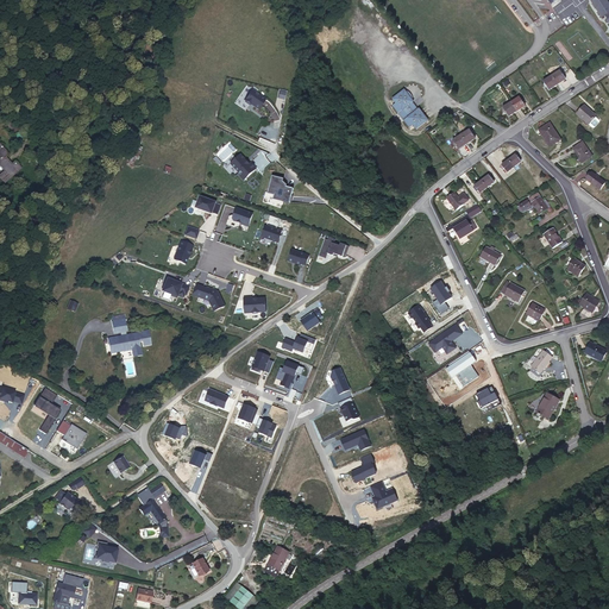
[(608,4),(606,0),(590,0),(602,17),(604,16),(608,19),(607,20),(608,23),(608,4)]
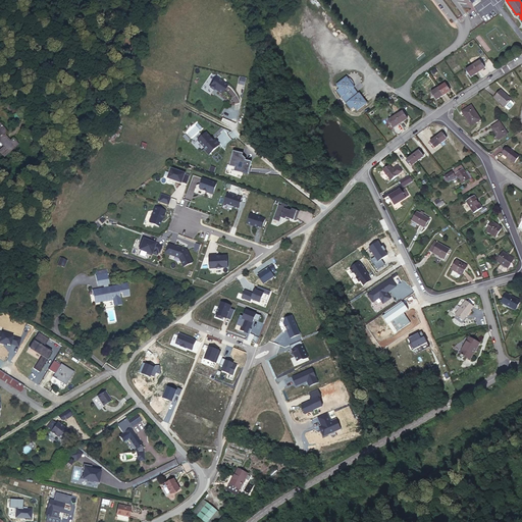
[(485,68),(480,60),(473,65),(478,72),(485,68)]
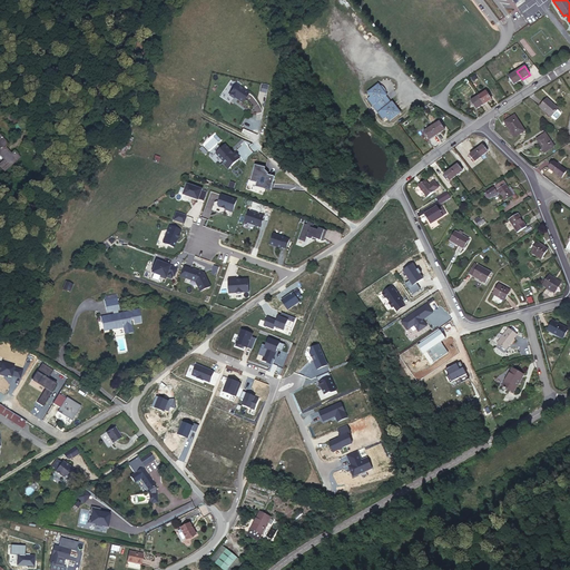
[(522,79),(517,71),(509,77),(514,85),(522,79)]
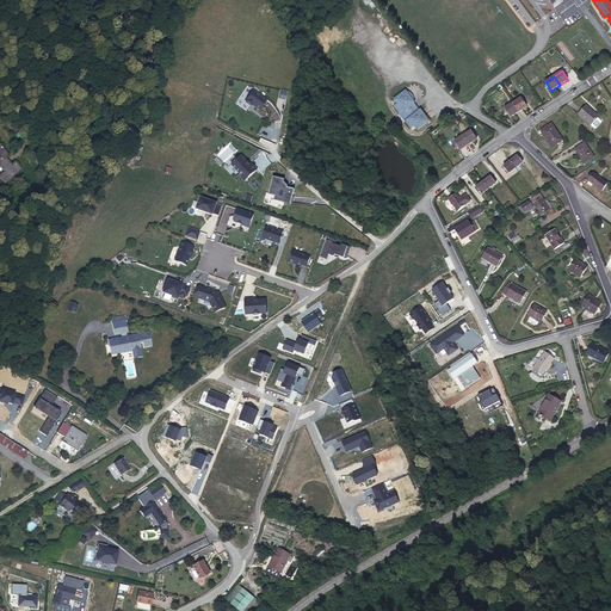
[(419,110),(414,103),(415,102),(414,102),(414,99),(413,97),(412,94),(408,92),(406,91),(406,90),(394,99),(397,103),(396,104),(394,106),(411,128),(414,125),(418,130),(430,121),(420,109),(419,110)]
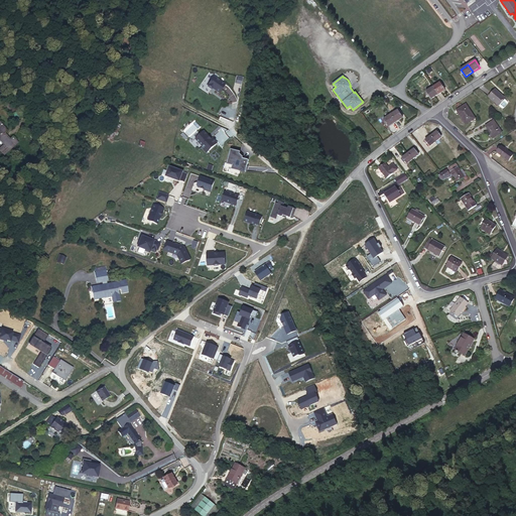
[(225,84),(214,77),(208,86),(209,86),(208,87),(211,90),(212,89),(213,89),(216,90),(215,91),(219,93),(225,84)]
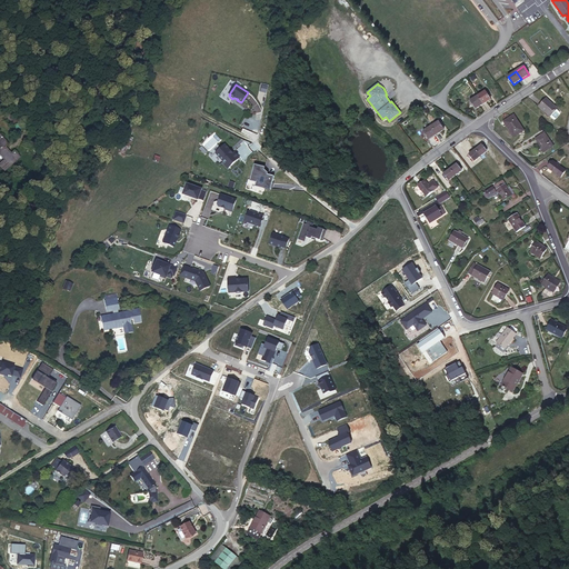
[(490,99),(486,90),(477,96),(482,103),(490,99)]
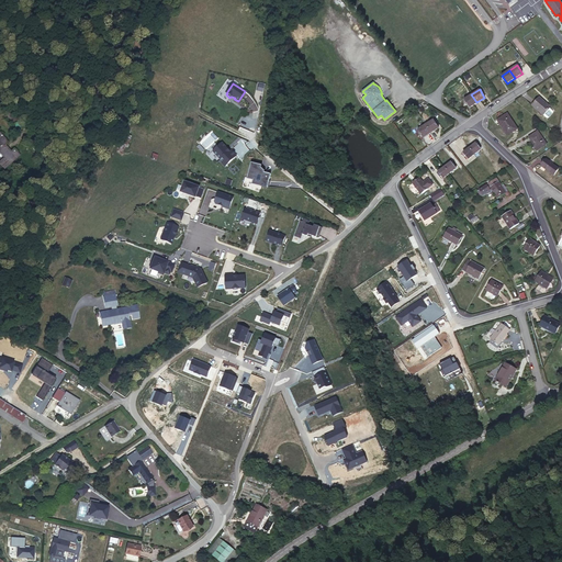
[(476,102),(471,94),(463,100),(469,108),(476,102)]
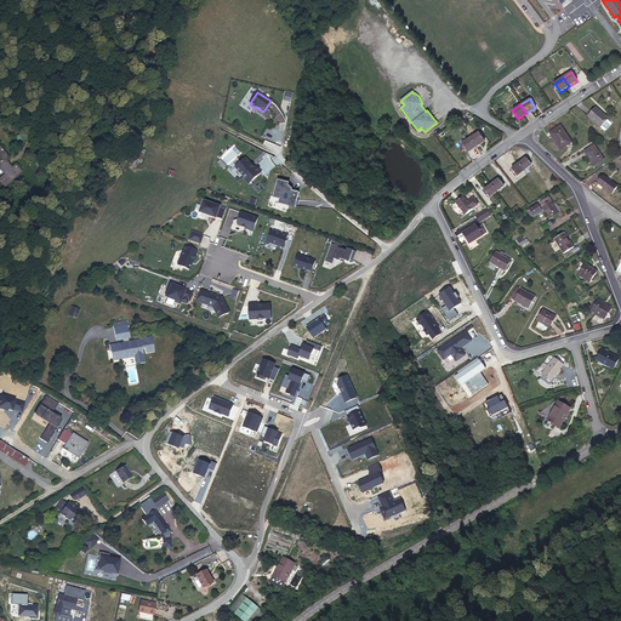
[(608,119),(602,114),(603,113),(596,107),(587,117),(600,127),(608,120),(608,119)]
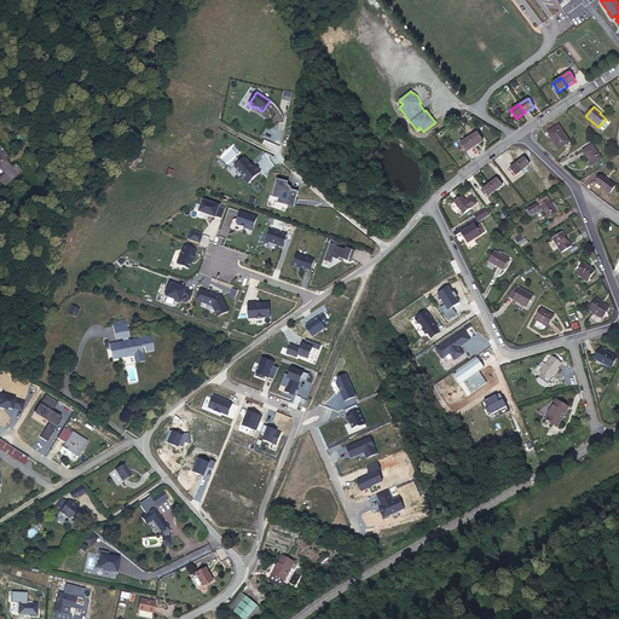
[(606,120),(599,127),(602,129),(603,129),(609,125),(609,122),(606,120)]
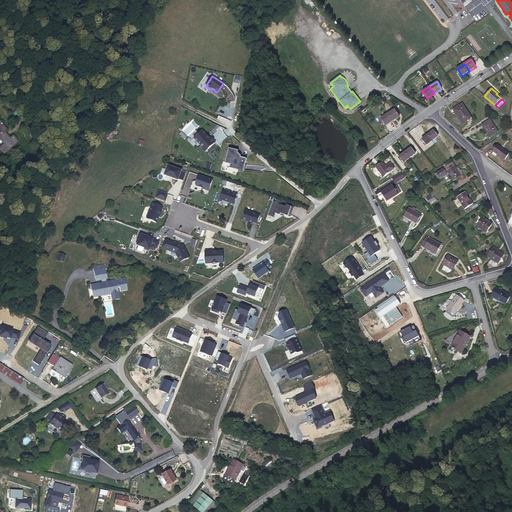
[(458,106),(459,107),(454,111),(462,123),(471,117),(462,103),(458,106)]
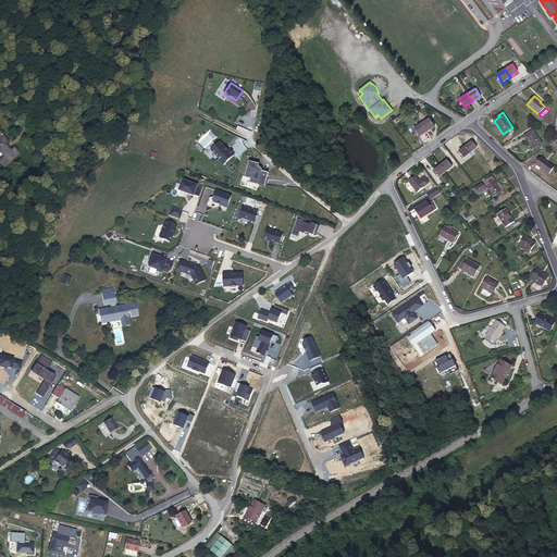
[(434,126),(430,119),(422,123),(426,132),(434,126)]
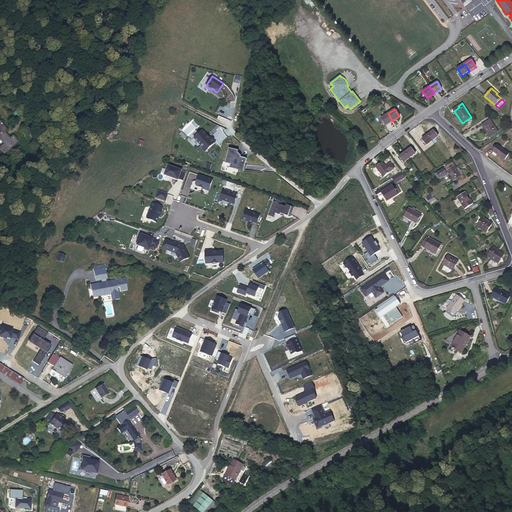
[(392,121),(388,113),(380,118),(385,125),(392,121)]
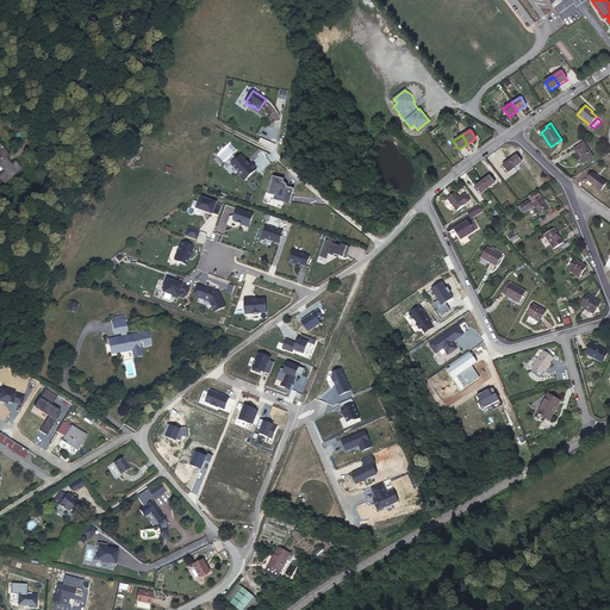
[(593,156),(584,142),(573,148),(584,163),(593,156)]
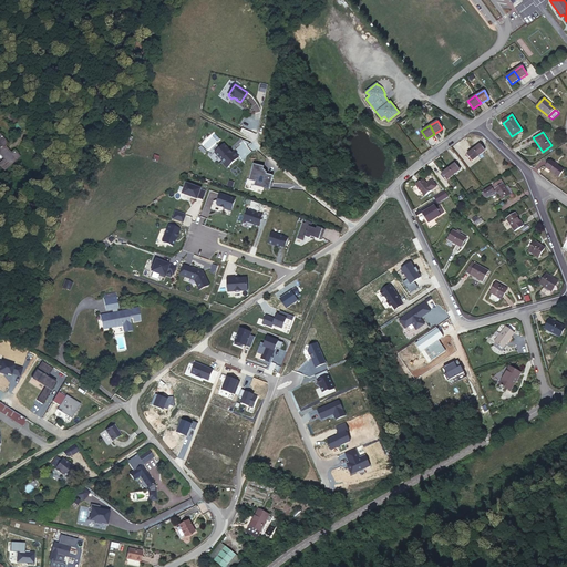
[(0,134),(0,164),(4,169),(20,156),(14,150),(10,153),(4,147),(9,144),(0,134)]
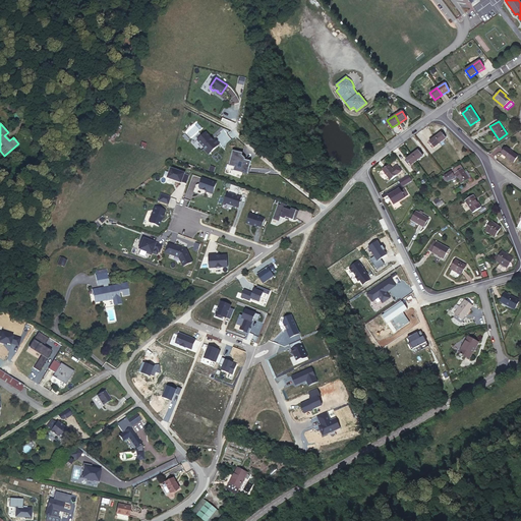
[(115,124),(109,139),(114,141),(121,126),(115,124)]
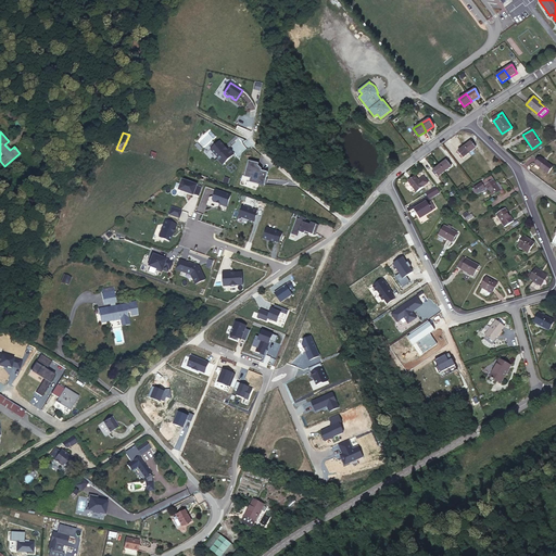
[(219,161),(223,165),(234,154),(228,149),(227,150),(226,148),(226,149),(224,147),(225,147),(219,141),(211,150),(220,160),(219,161)]
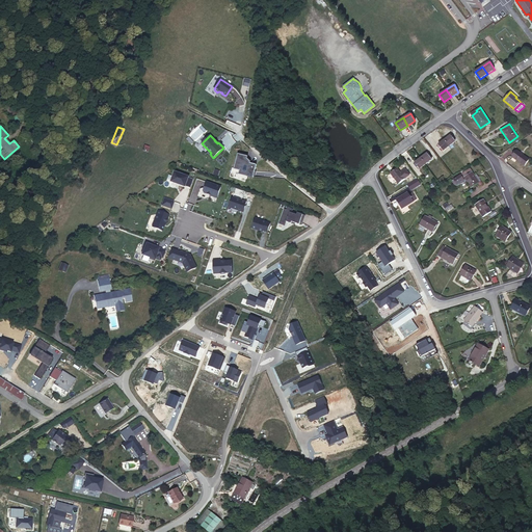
[(445,140),(449,147),(455,141),(451,135),(445,140)]
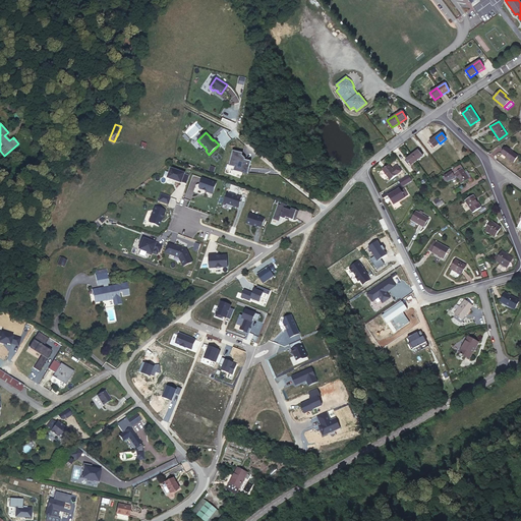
[(435,148),(440,143),(436,137),(429,141),(435,148)]
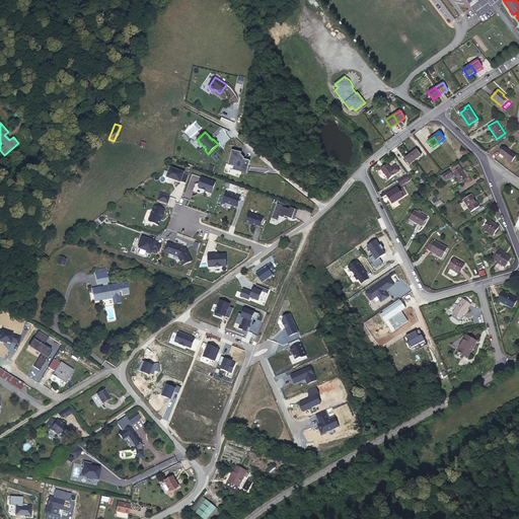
[(516,155),(504,147),(500,153),(511,161),(516,155)]
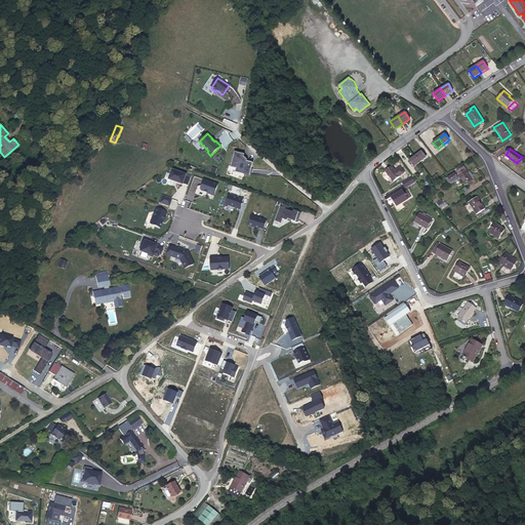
[(235,152),(231,166),(238,168),(237,170),(244,172),(243,173),(250,175),(253,162),(247,161),(247,160),(244,157),(245,154),(235,152)]
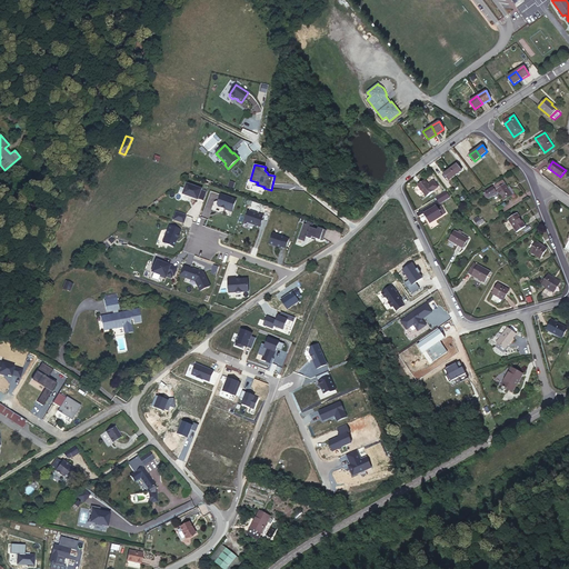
[(450,169),(456,176),(462,171),(457,165),(450,169)]
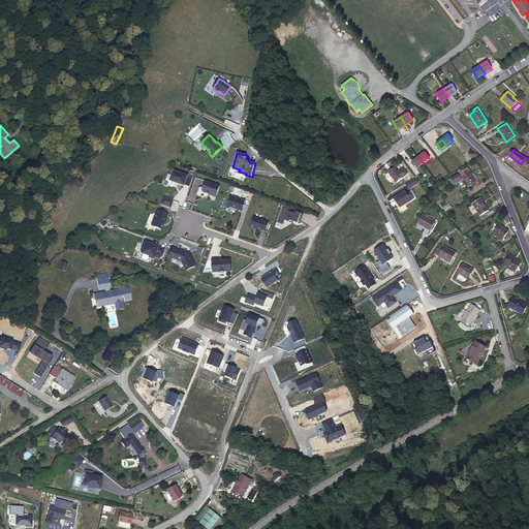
[(417,168),(424,163),(418,157),(412,161),(417,168)]
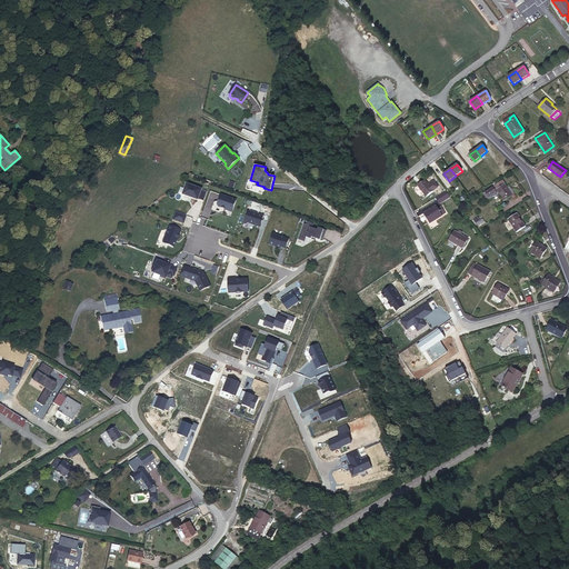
[(432,191),(425,180),(417,186),(426,197),(432,191)]
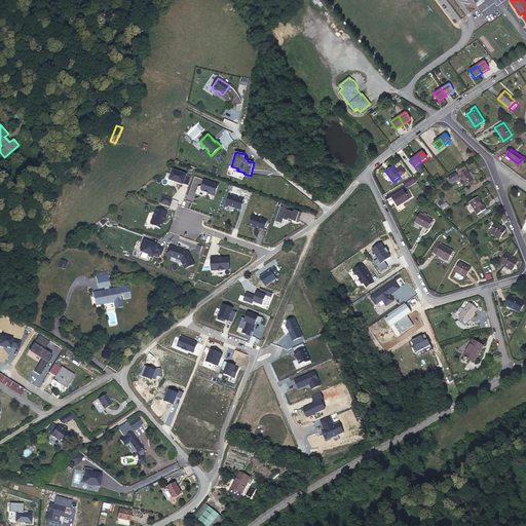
[(477,181),(472,173),(470,174),(464,166),(456,172),(458,176),(457,177),(455,173),(447,179),(449,183),(450,183),(451,183),(452,183),(459,180),(459,179),(460,178),(465,186),(473,182),(474,183),(477,181)]
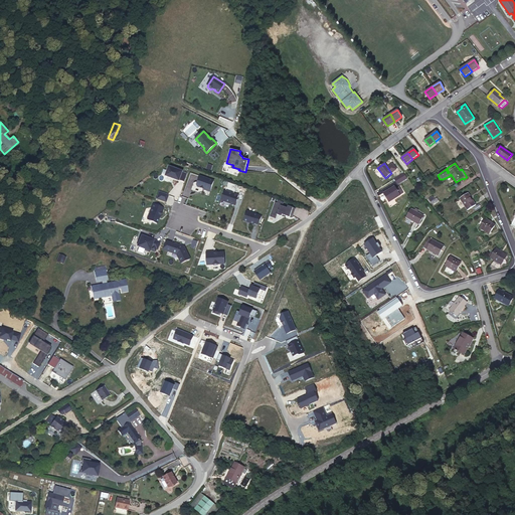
[(165,176),(179,181),(180,180),(182,172),(183,171),(169,166),(165,176)]
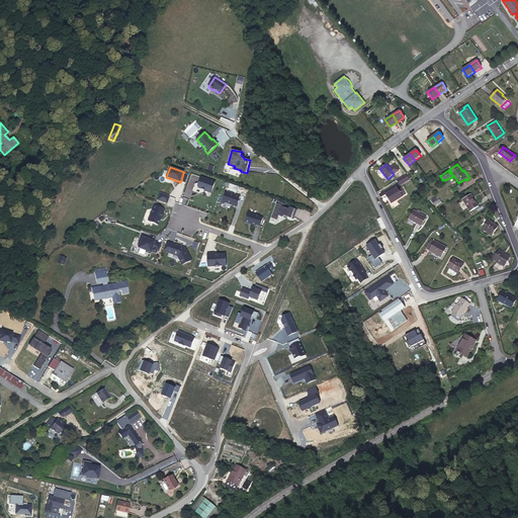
[(406,174),(397,180),(400,185),(409,179),(406,174)]
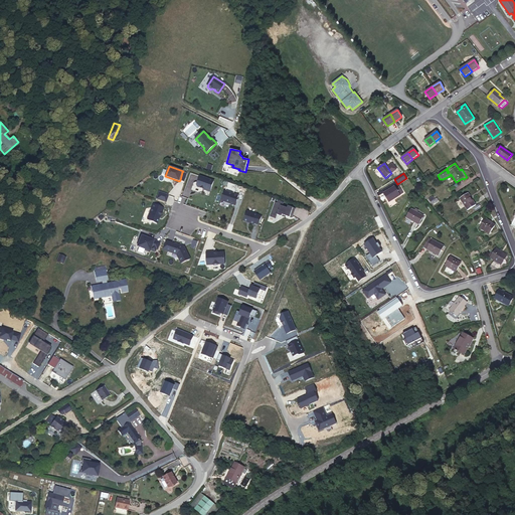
[(214,181),(200,176),(196,185),(197,187),(202,189),(203,188),(204,188),(204,189),(210,191),(214,181)]
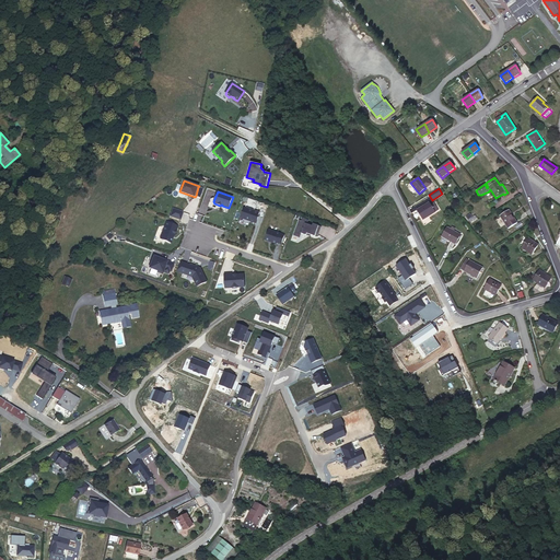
[(422,220),(439,210),(434,202),(431,205),(429,201),(416,210),(422,220)]
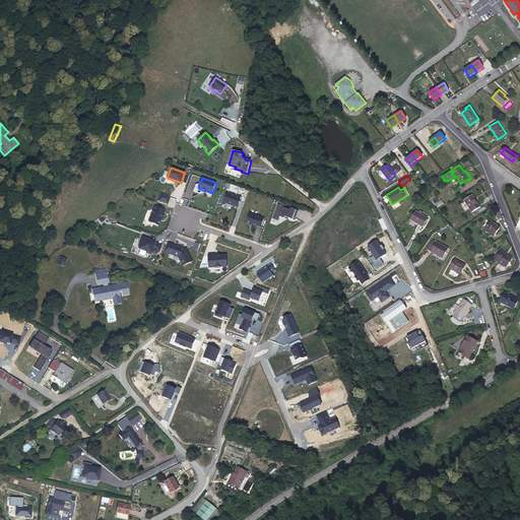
[(223,202),(237,206),(239,201),(240,202),(241,197),(228,192),(228,194),(226,193),(223,202)]
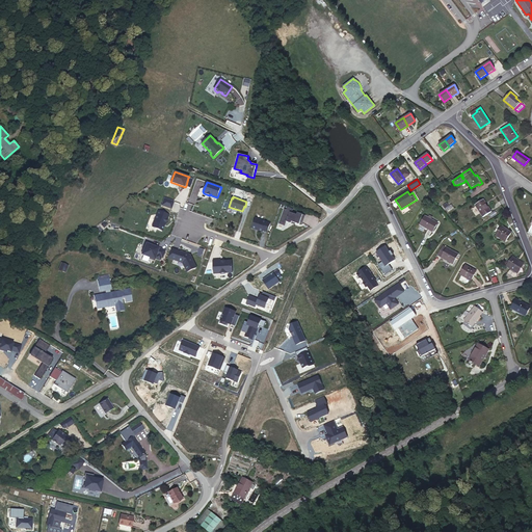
[(161,206),(171,209),(174,202),(164,198),(161,206)]
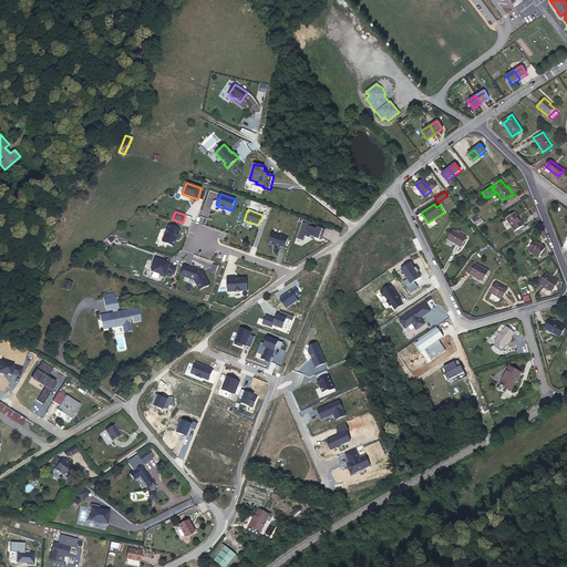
[(514,213),(506,218),(515,232),(524,226),(518,218),(514,213)]
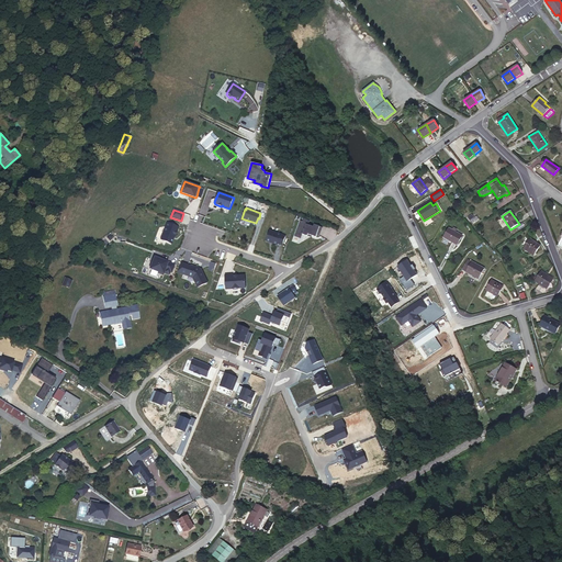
[(476,215),(470,220),(474,225),(481,221),(476,215)]
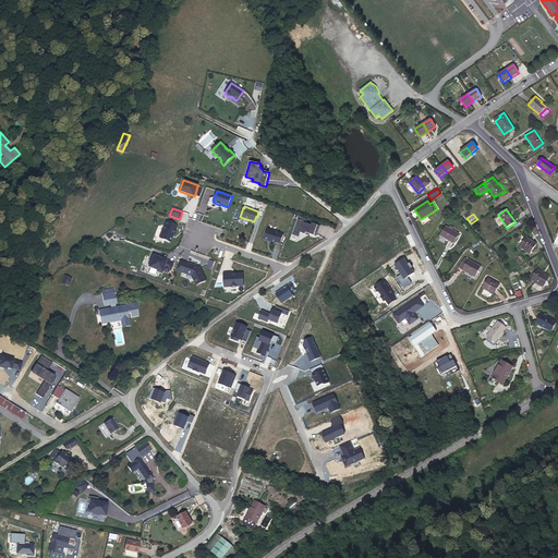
[(298,219),(292,234),(299,237),(301,232),(305,234),(306,232),(314,235),(315,233),(317,234),(320,226),(312,223),(312,226),(306,223),(307,219),(301,217),(300,220),(298,219)]
